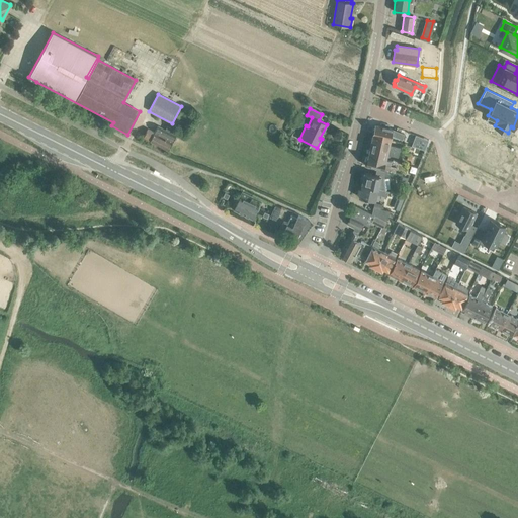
[(167,125),(165,130),(158,125),(154,133),(148,128),(144,137),(150,141),(168,151),(176,136),(174,135),(176,131),(167,125)]
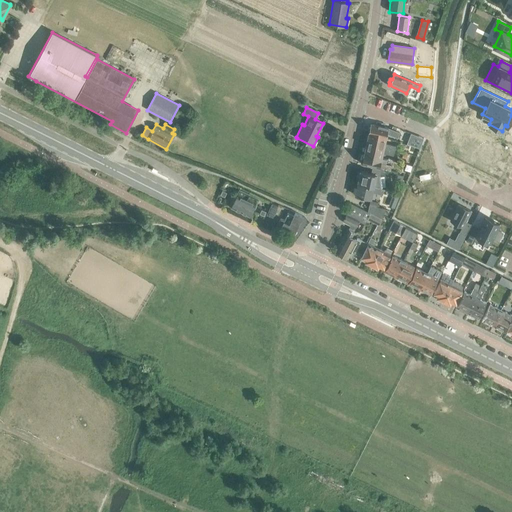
[(369,133),(369,134),(385,137),(387,133),(397,137),(399,132),(396,131),(392,129),(388,128),(371,124),(370,127),(369,128),(368,131),(369,133)]
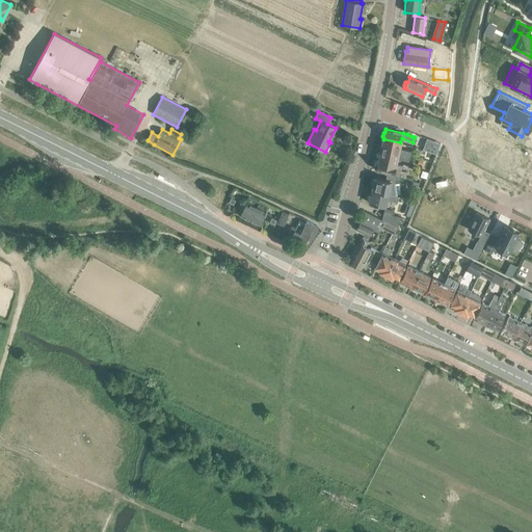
[(423,149),(436,154),(440,143),(427,138),(423,149)]
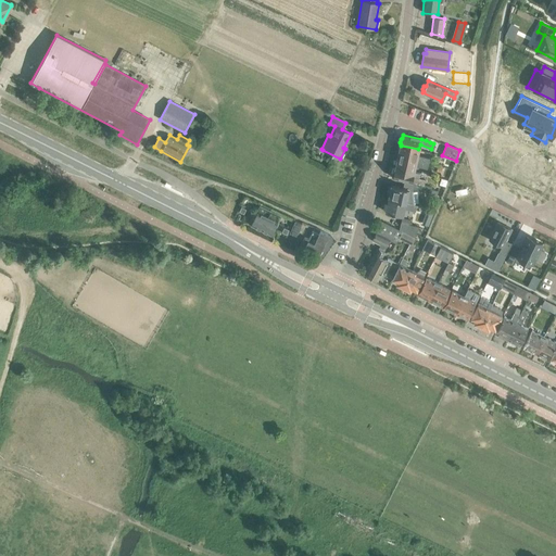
[(430,158),(417,154),(418,149),(401,146),(400,147),(399,147),(397,151),(399,152),(397,155),(429,162),(430,158)]
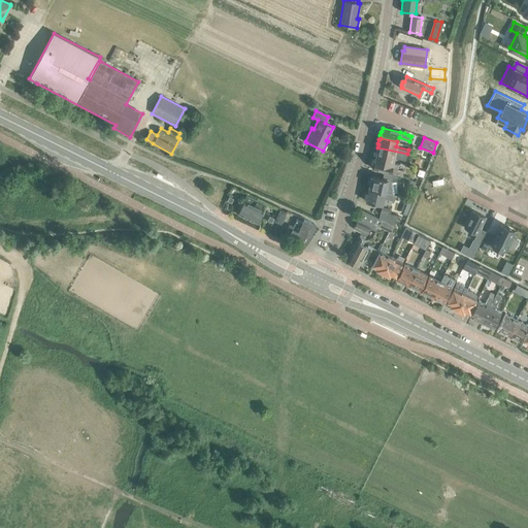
[(405,160),(407,154),(377,147),(377,152),(375,153),(374,156),(375,157),(375,158),(393,162),(394,157),(405,160)]
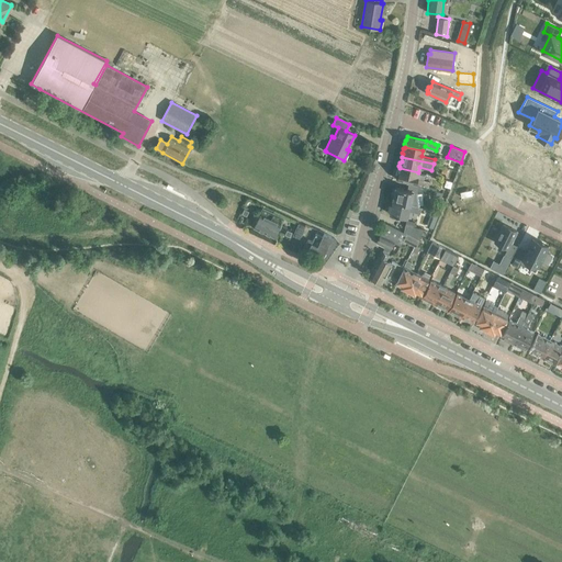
[(423,179),(424,173),(418,172),(400,168),(400,170),(398,169),(396,175),(398,176),(397,179),(428,187),(429,181),(423,179)]
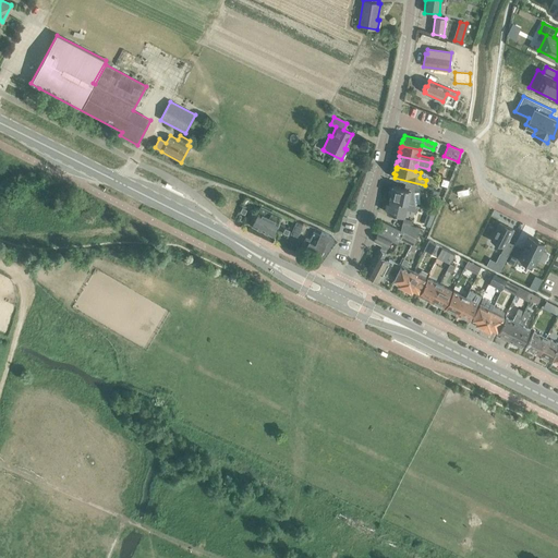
[(390,199),(408,203),(415,205),(413,191),(414,192),(416,184),(405,181),(404,189),(392,185),(390,199)]
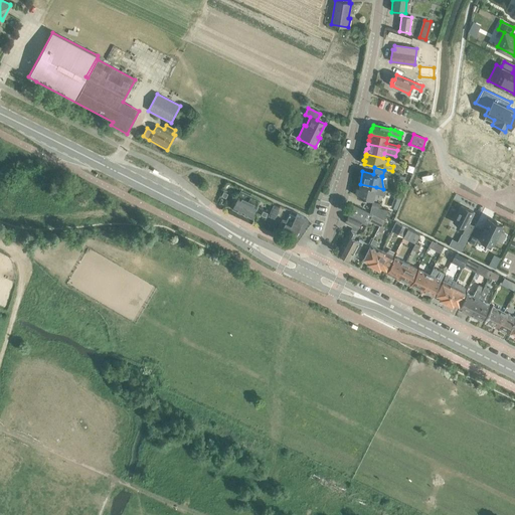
[(386,190),(383,189),(376,187),(360,184),(357,196),(364,197),(364,198),(366,198),(373,199),(374,193),(384,196),(386,190)]
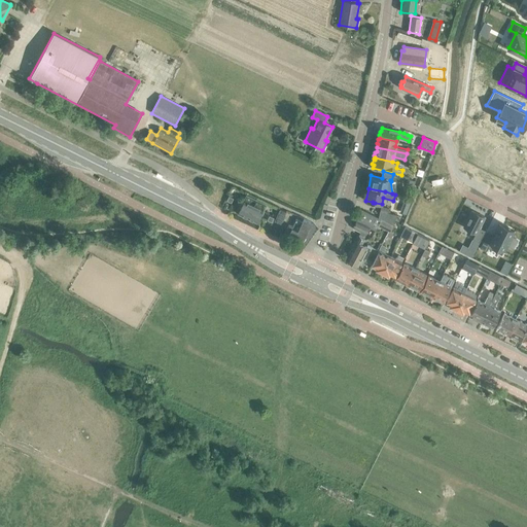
[(255,201),(246,196),(244,201),(238,213),(257,222),(264,210),(262,210),(266,205),(256,201),(256,200),(255,201)]
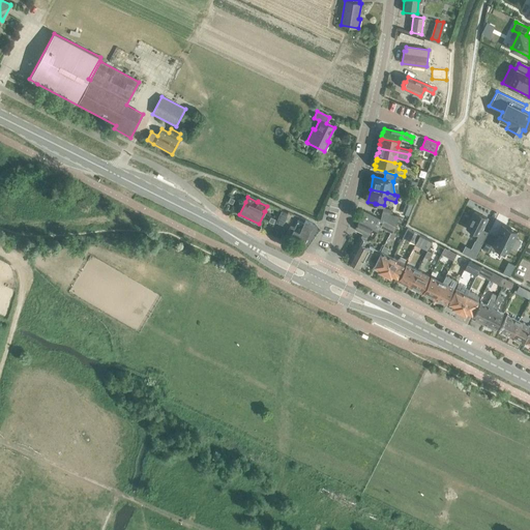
[(390,214),(391,209),(383,208),(381,219),(394,226),(399,216),(390,214)]
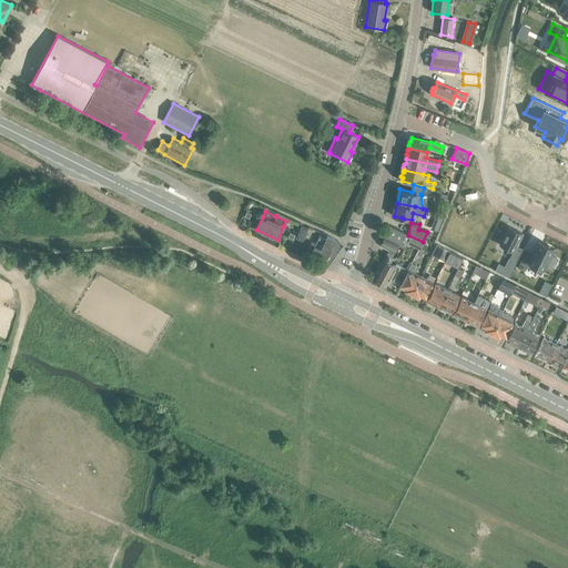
[(301,225),(295,237),(303,241),(308,227),(301,225)]
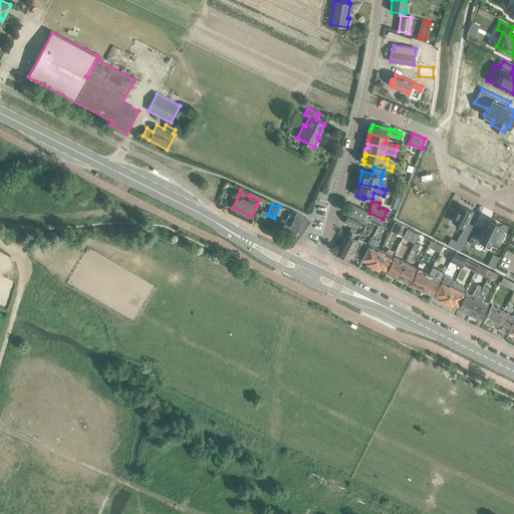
[(368,219),(371,214),(353,205),(344,222),(352,226),(350,229),(355,231),(358,226),(360,222),(365,224),(368,219)]
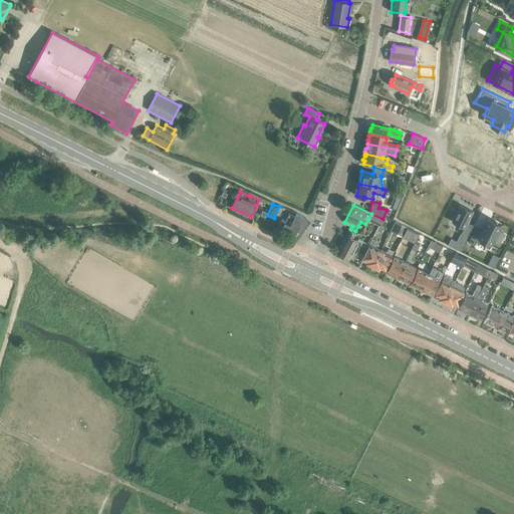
[(474,212),(462,206),(453,222),(465,228),(462,234),(468,237),(473,226),(468,223),(474,212)]
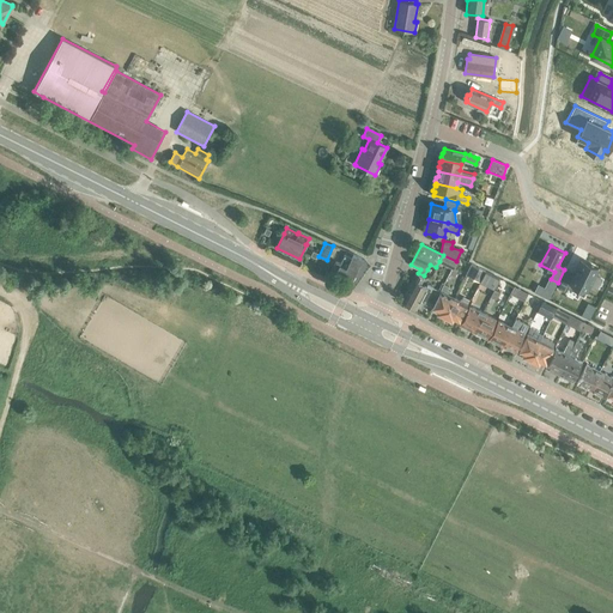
[(335,277),(351,283),(362,259),(353,255),(351,259),(344,255),(340,263),(335,262),(331,274),(335,275),(335,277)]
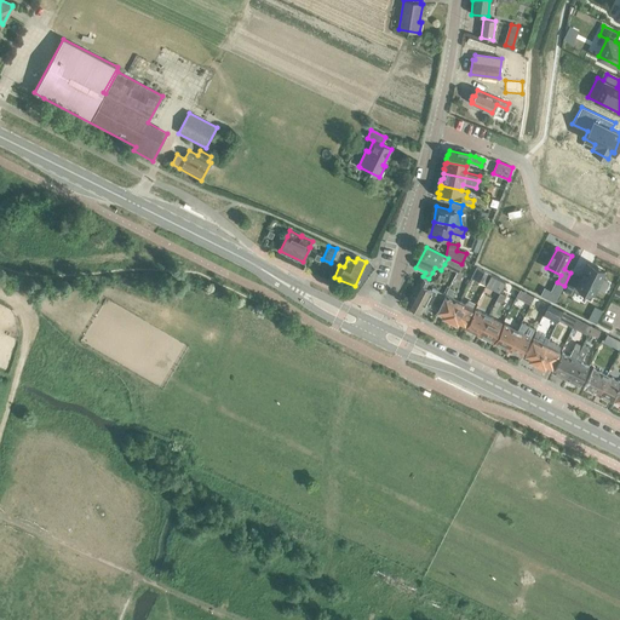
[(461,265),(448,258),(445,264),(459,271),(461,265)]
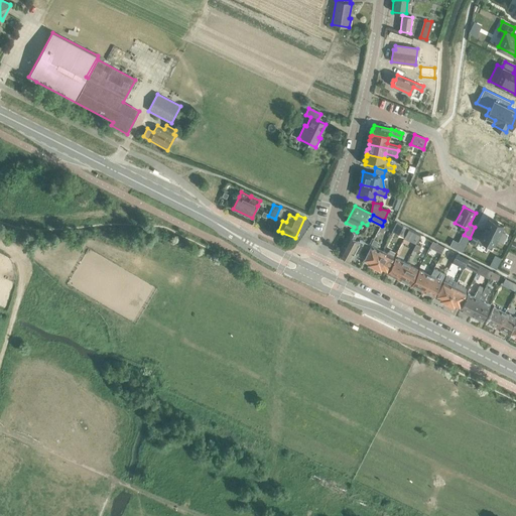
[(477,229),(469,243),(476,246),(478,243),(491,249),(503,226),(489,219),(486,225),(486,226),(484,230),(483,230),(483,231),(483,232),(477,229)]
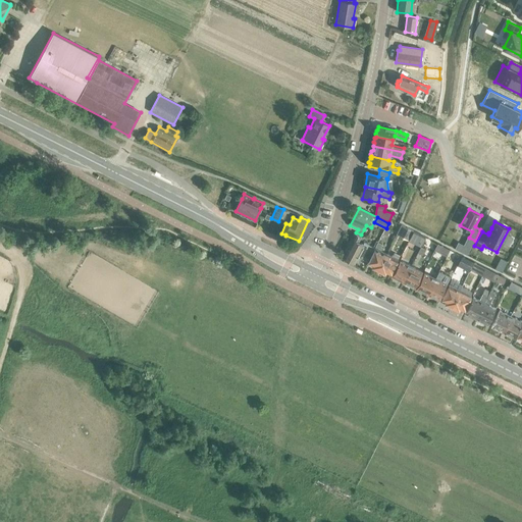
[(409,240),(413,231),(408,228),(404,237),(409,240)]
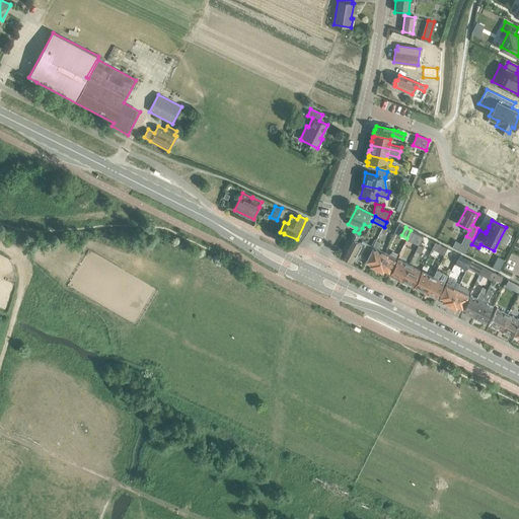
[(416,232),(411,230),(406,238),(419,244),(421,240),(423,236),(416,232)]
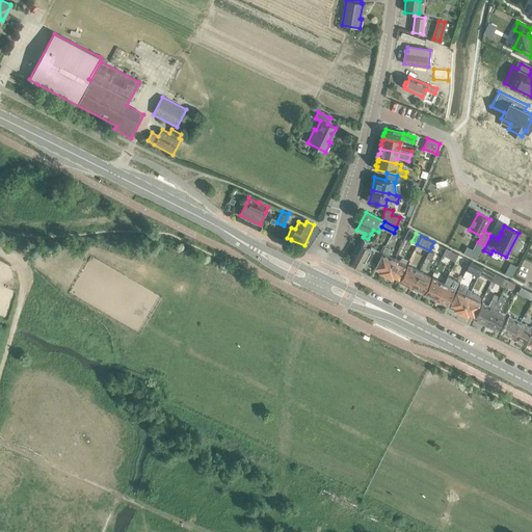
[(368,263),(375,266),(382,253),(380,253),(371,247),(370,249),(364,246),(367,241),(362,238),(350,262),(361,267),(362,266),(366,268),(368,263)]
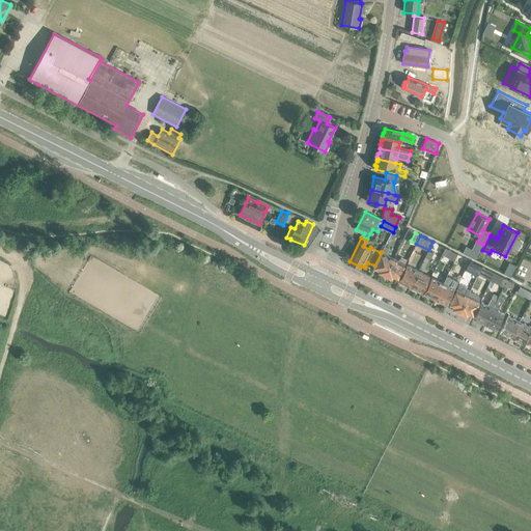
[(412,252),(415,246),(408,242),(404,248),(412,252)]
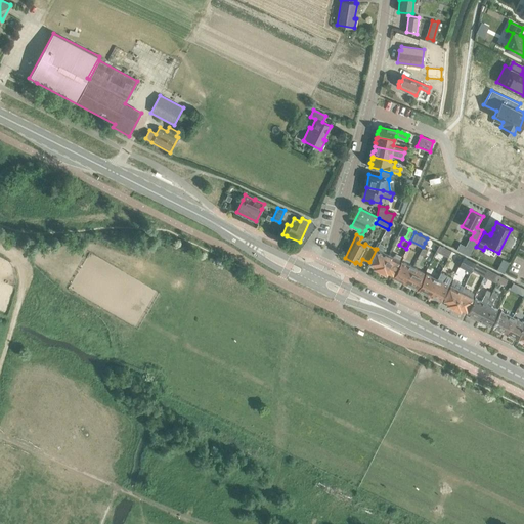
[(435,251),(447,257),(451,251),(439,245),(435,251)]
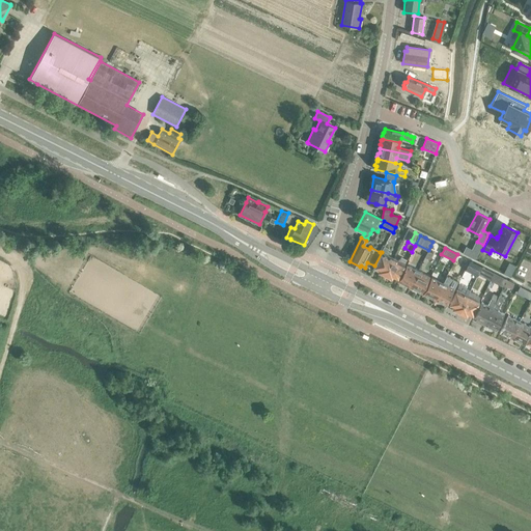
[(382,252),(374,266),(374,268),(378,270),(379,272),(385,275),(393,258),(388,255),(389,251),(384,249),(382,252)]
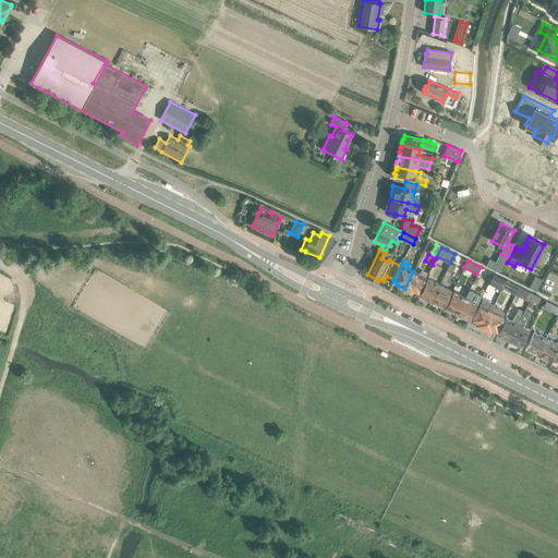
[(420,275),(413,271),(404,289),(411,292),(413,291),(417,293),(427,274),(422,270),(420,275)]
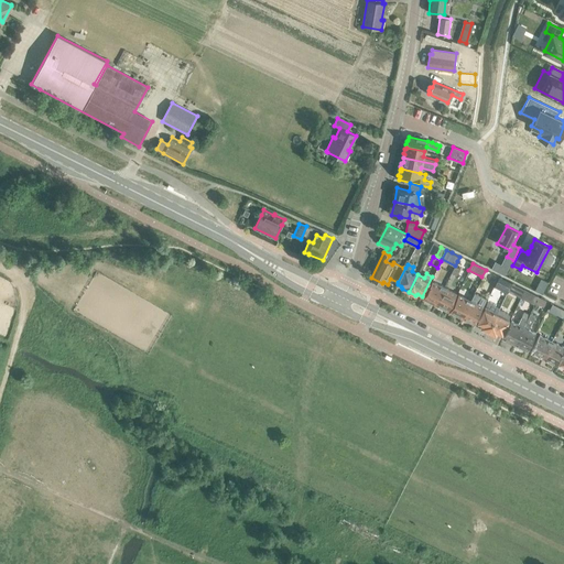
[(509,288),(511,283),(506,280),(499,277),(496,281),(509,288)]
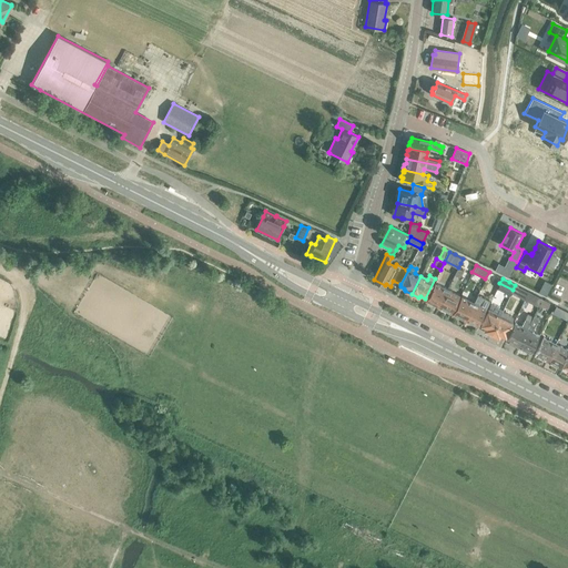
[(435,283),(426,301),(438,307),(448,290),(435,283)]
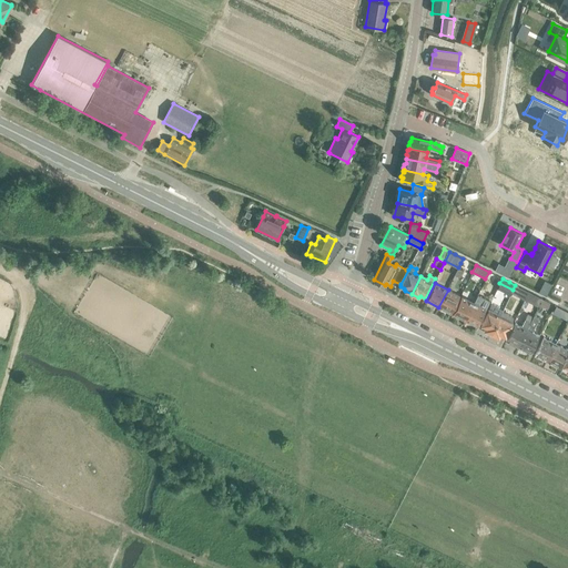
[(518,296),(523,288),(515,285),(513,290),(511,293),(518,296)]
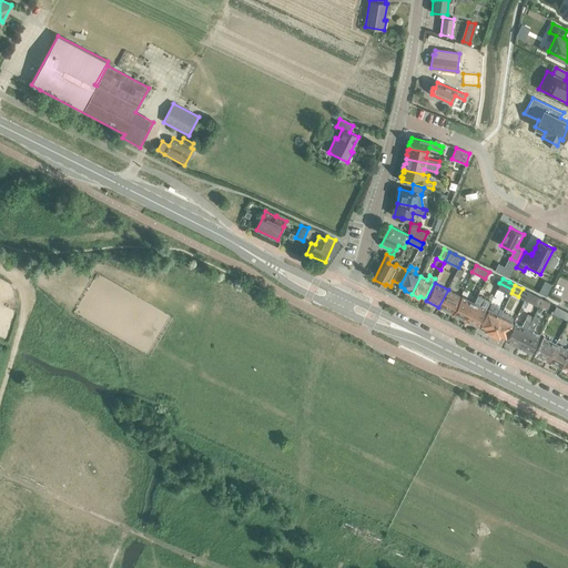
[(460,295),(448,290),(438,307),(450,313),(460,295)]
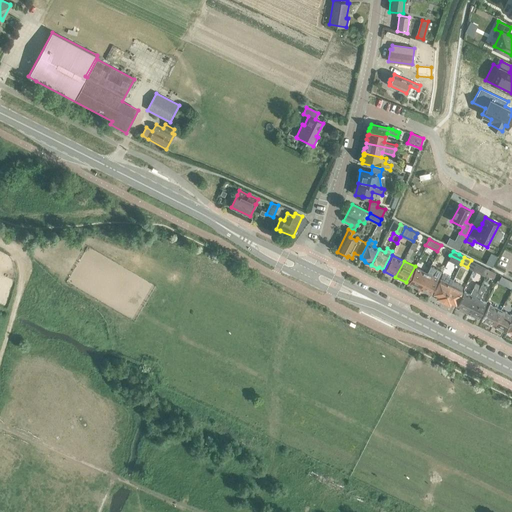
[(416,267),(408,283),(419,289),(427,273),(416,267)]
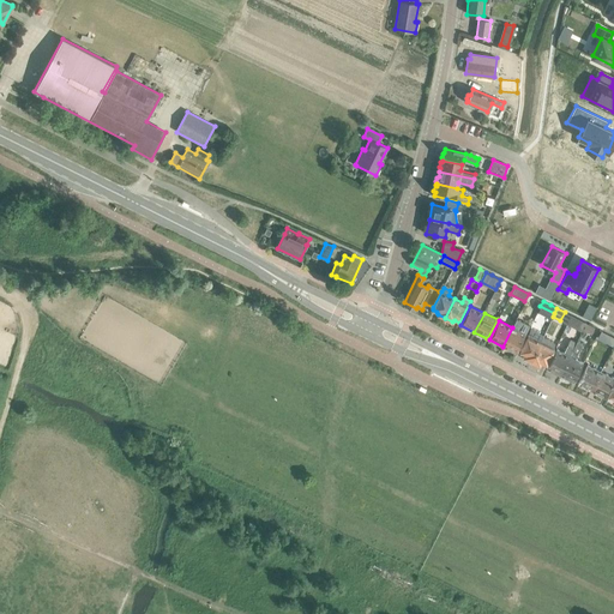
[(515,323),(512,327),(503,347),(516,353),(525,333),(518,330),(522,323),(516,320),(515,323)]
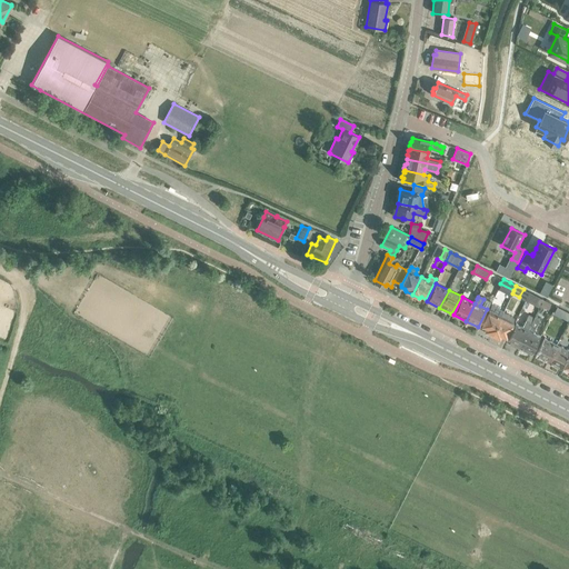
[(486,329),(485,330),(492,335),(503,312),(503,311),(491,305),(480,327),(486,329)]
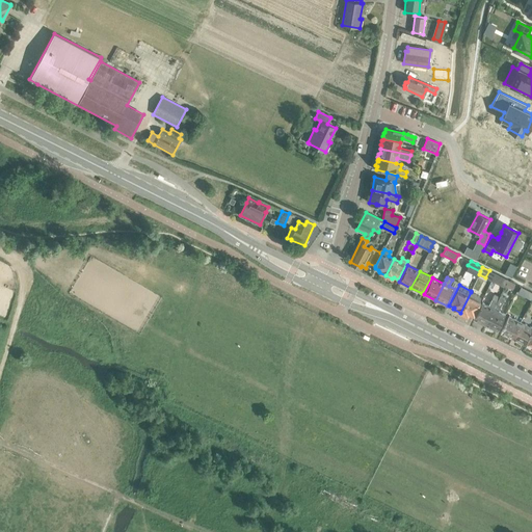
[(482,298),(471,292),(460,313),(468,316),(468,315),(473,317),(482,298)]
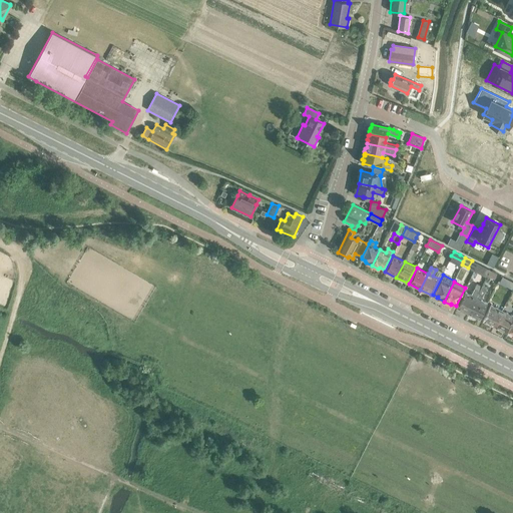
[(465,292),(457,308),(468,314),(476,297),(481,289),(482,287),(476,284),(471,295),(465,292)]
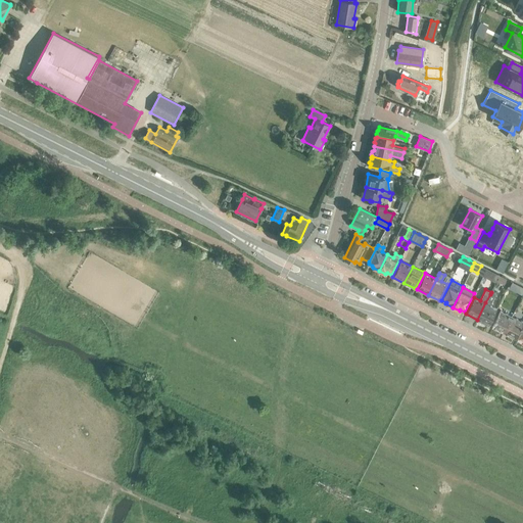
[(495,297),(490,294),(485,302),(477,320),(488,325),(496,308),(491,305),(495,297)]
